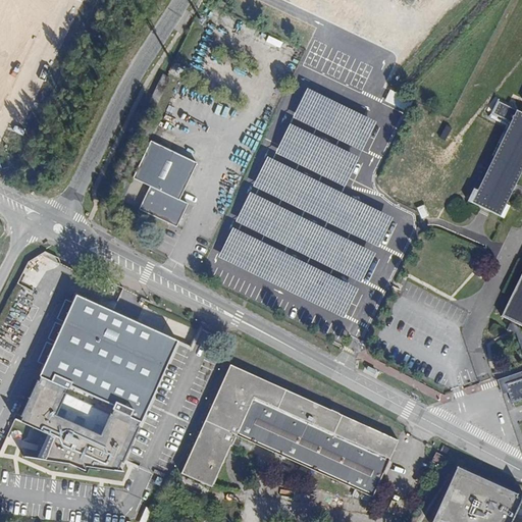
[(150,110),(166,76),(163,74),(146,108),(150,110)]
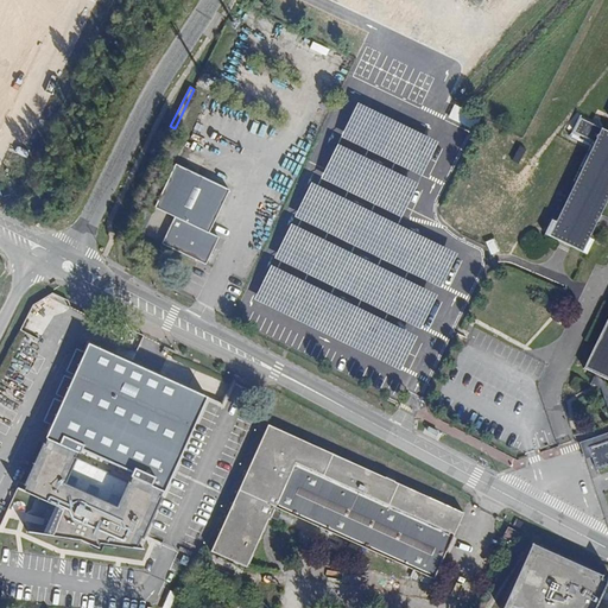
[(198,92),(194,89),(175,128),(179,131),(198,92)]
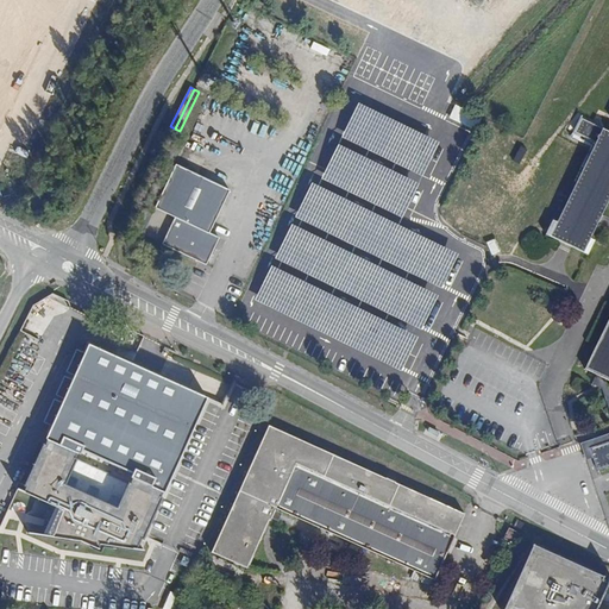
[(608,131),(603,129),(596,143),(558,221),(553,220),(546,234),(588,255),(595,240),(590,238),(608,200),(608,114),(608,131)]
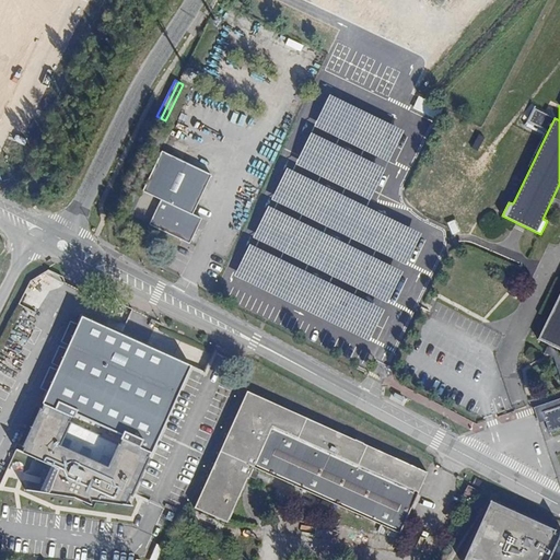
[(533,124),(546,129),(551,117),(539,111),(533,124)]
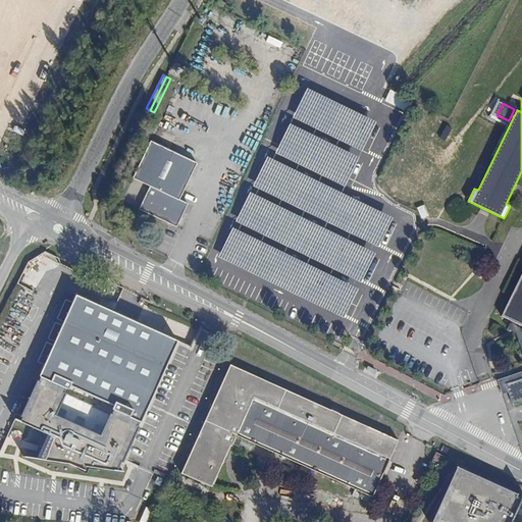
[(514,109),(509,120),(511,122),(517,110),(514,109)]
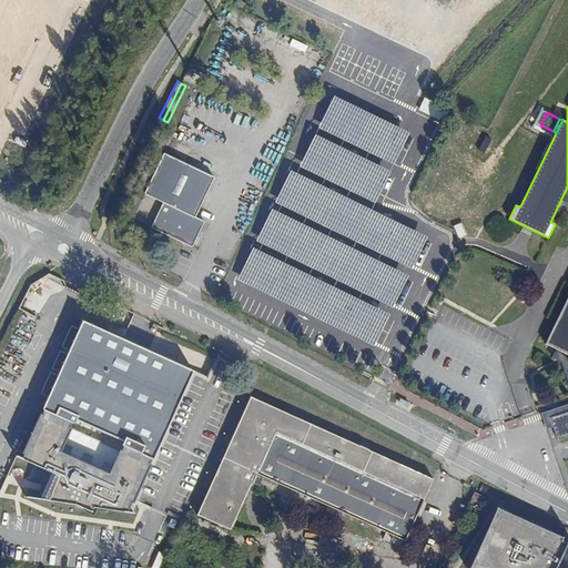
[(161,163),(134,219),(192,246),(219,191),(161,163)]
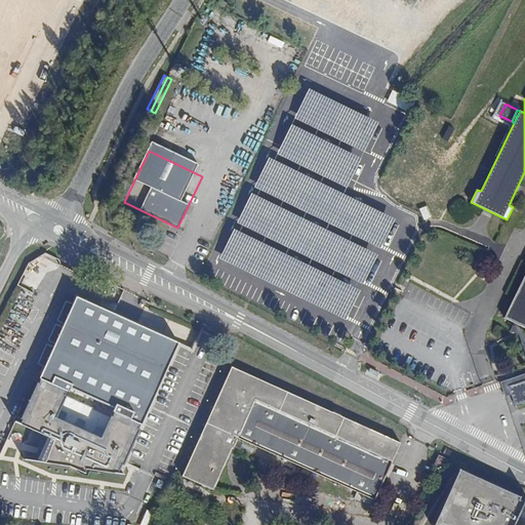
[(87,272),(79,269),(76,276),(84,280),(87,272)]
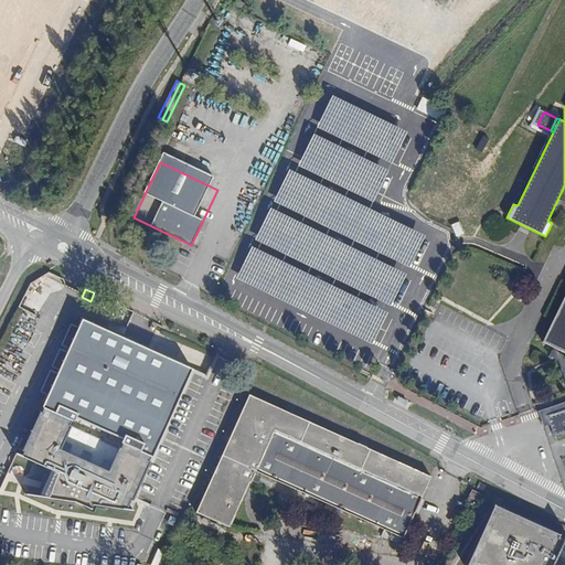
[(553,347),(564,352),(564,296),(543,342),(553,347)]
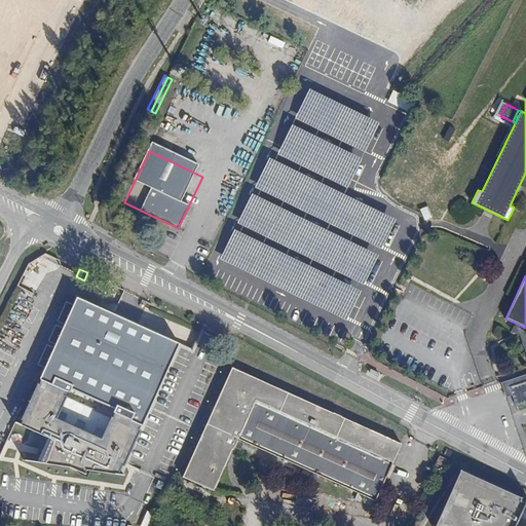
[(21,426),(48,439),(37,464),(71,468),(85,475),(87,471),(119,475),(123,465),(125,466),(141,429),(140,429),(142,424),(143,425),(176,351),(146,339),(141,349),(122,341),(123,340),(116,337),(115,338),(97,330),(102,320),(73,307),(39,380),(41,381),(39,385),(38,384),(21,421),(23,422),(21,426)]
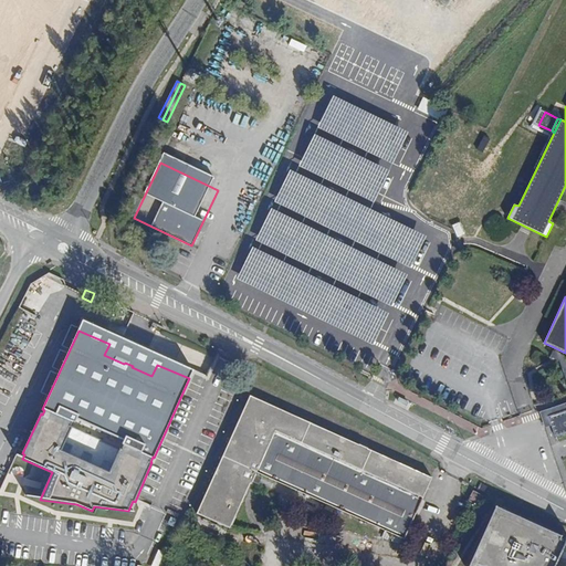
[(563,363),(565,357),(565,354),(565,353),(554,347),(549,356),(559,360),(563,363)]
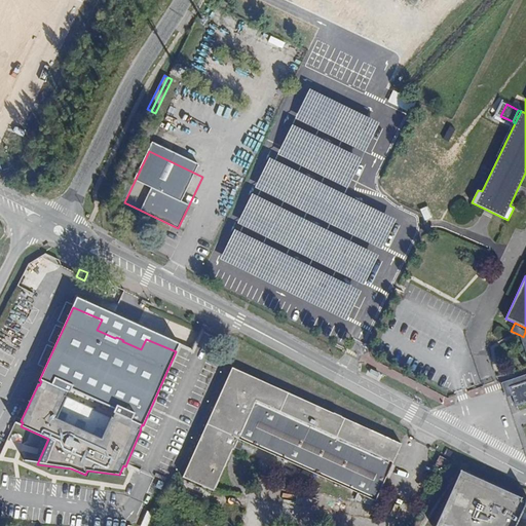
[(366,502),(395,442),(232,367),(183,477),(214,490),(237,439),(366,496),(364,501),(366,502)]
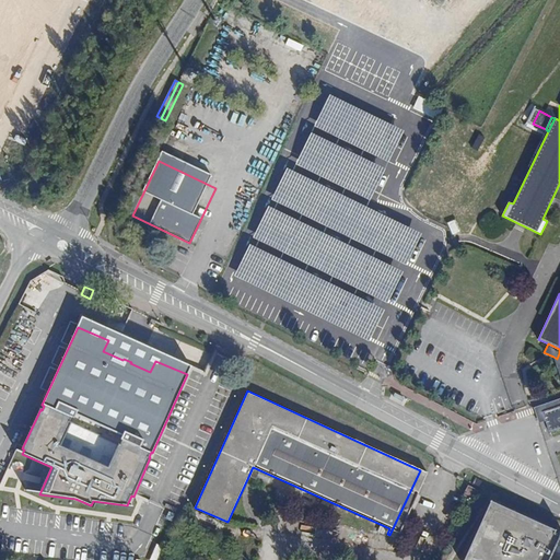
[(559,398),(540,405),(543,411),(559,405),(559,398)]
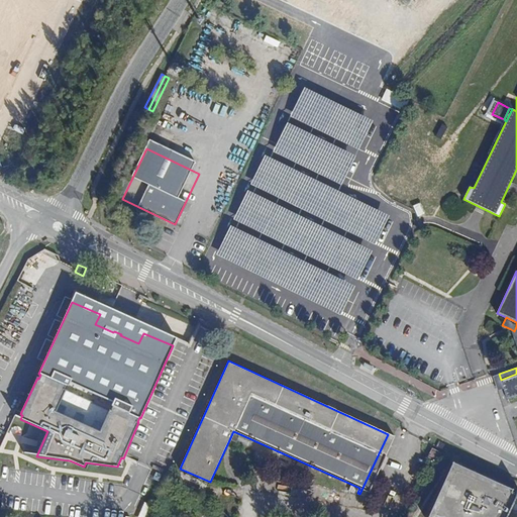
[(501,380),(499,374),(493,377),(497,390),(504,388),(501,380)]
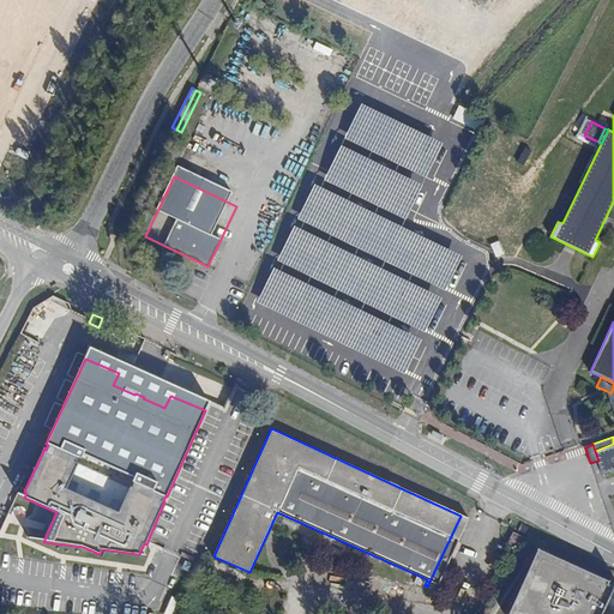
[(613,444),(595,451),(599,461),(602,474),(613,469),(613,444)]
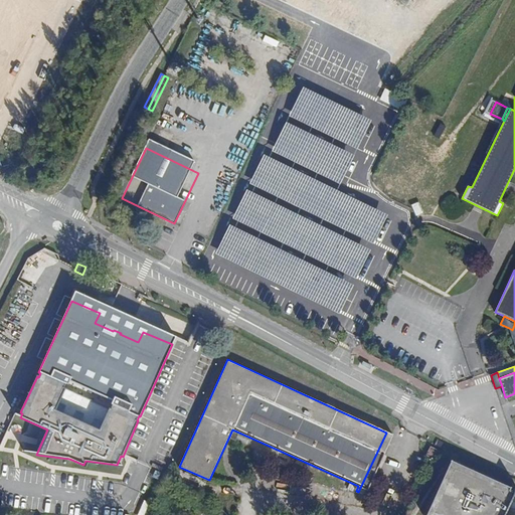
[(392,436),(386,433),(358,492),(363,494),(366,489),(367,490),(392,436)]
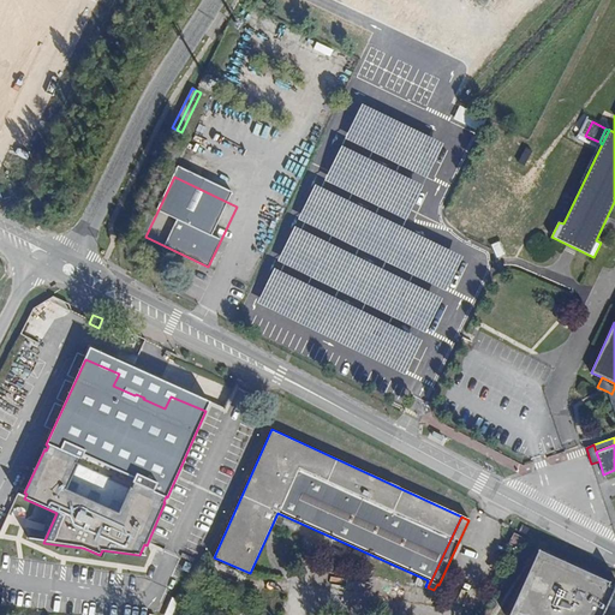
[(514,541),(509,550),(518,554),(523,544),(514,541)]
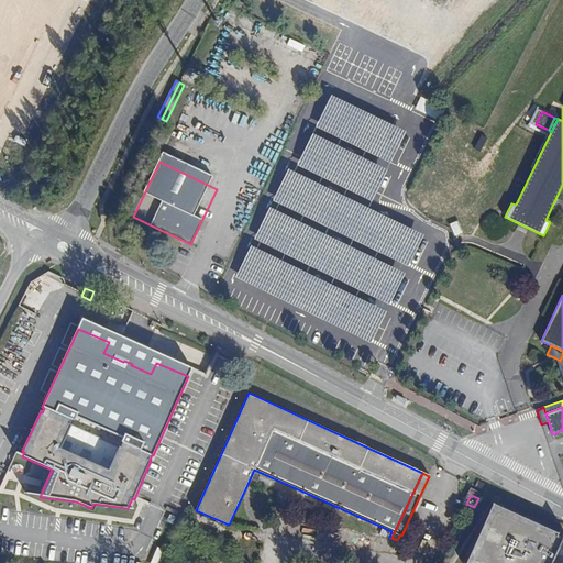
[(492,504),(464,562),(551,562),(562,537),(562,532),(560,539),(556,537),(558,533),(492,504)]
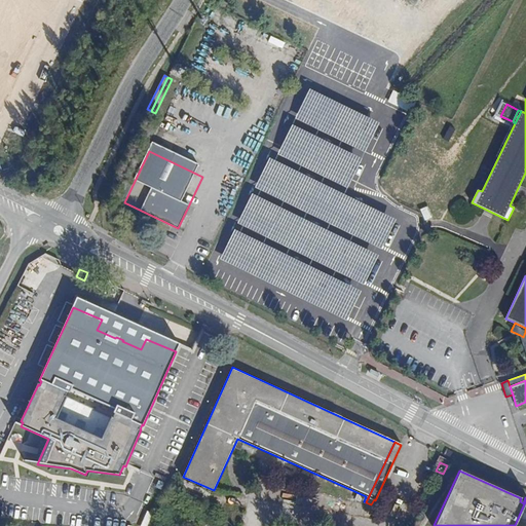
[(142,525),(146,525),(153,513),(149,511),(142,525)]
